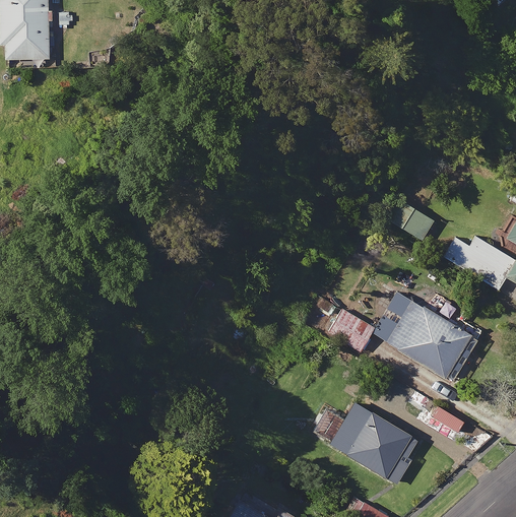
[(0,0),(0,60),(49,60),(48,0),(0,0)]
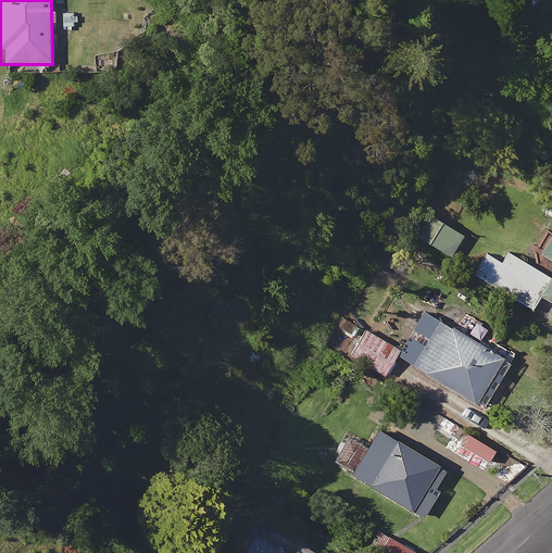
[(464,235),(428,214),(415,237),(452,258),(464,235)]
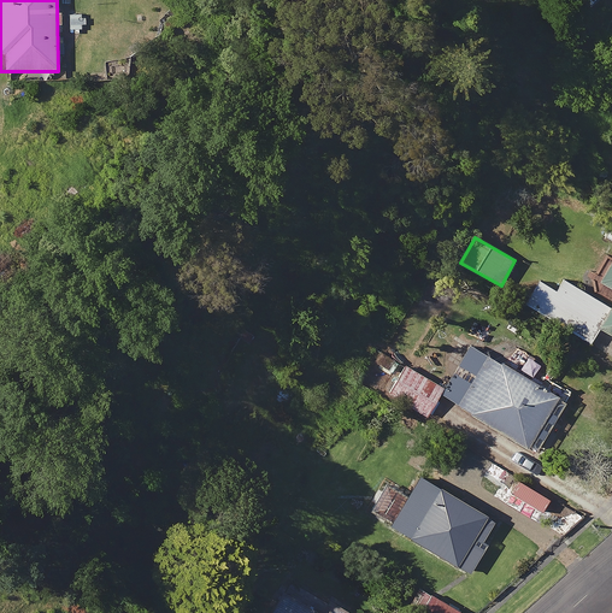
[(611,265),(610,264),(592,298),(562,281),(557,290),(541,282),(525,310),(592,346),(600,330),(611,336),(611,265)]
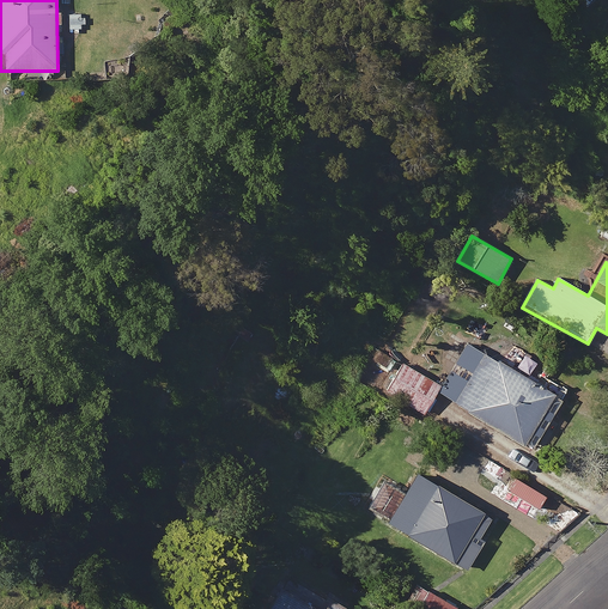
[(441,389),(438,393),(510,439),(530,452),(567,396),(508,358),(474,336),(441,389)]
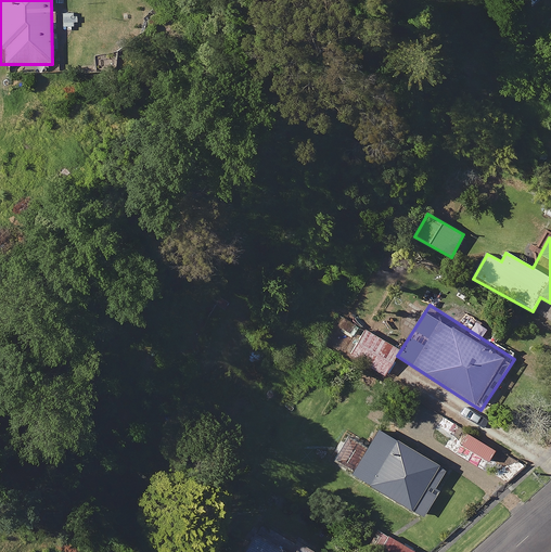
[(363,330),(349,319),(338,333),(353,344),(363,330)]
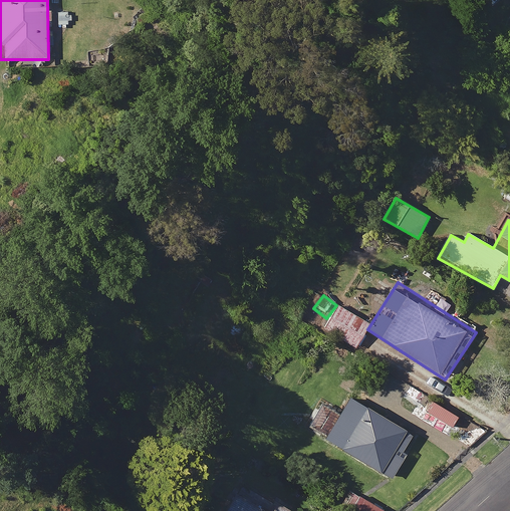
[(367,329),(369,326),(339,307),(325,329),(355,348),(367,329)]
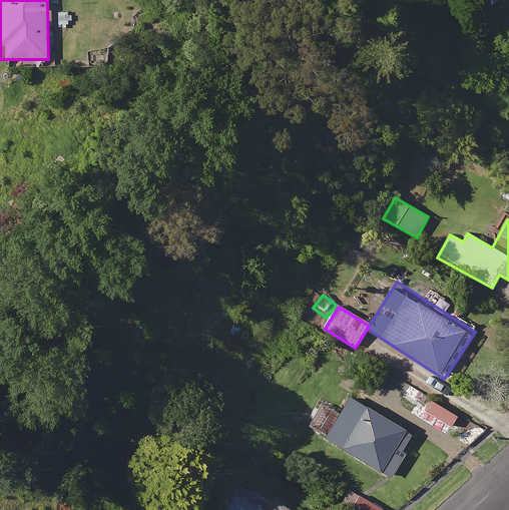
[(412,433),(349,396),(325,438),(391,477),(402,460),(397,458),(412,433)]
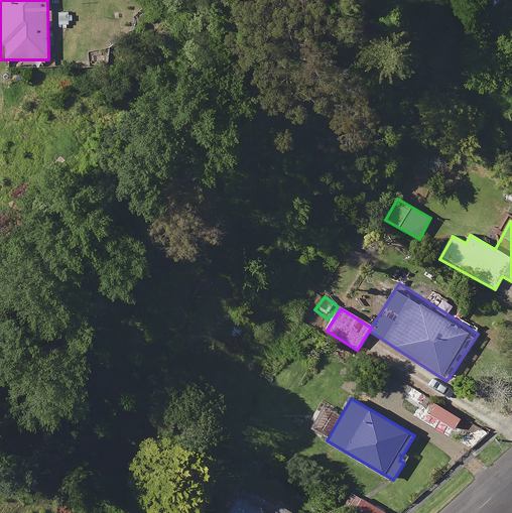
[(238,494),(227,512),(291,512),(280,506),(276,512),(271,512),(238,494)]
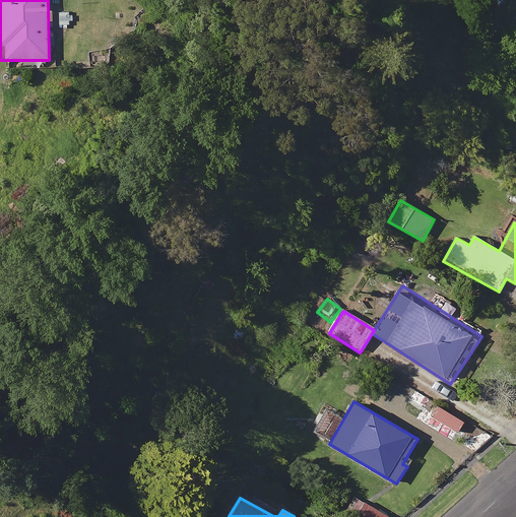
[(387,516),(363,501),(353,515),(356,516),(387,516)]
